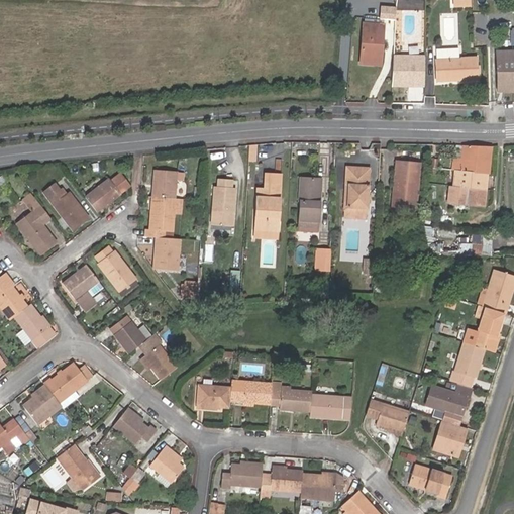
[(361,65),(376,66),(377,45),(383,46),(384,26),(364,25),(361,65)]
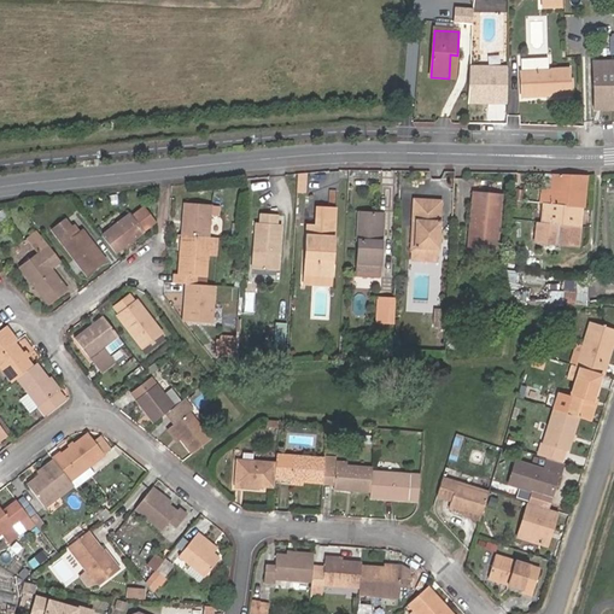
[(613,56),(594,57),(594,106),(613,106),(613,56)]
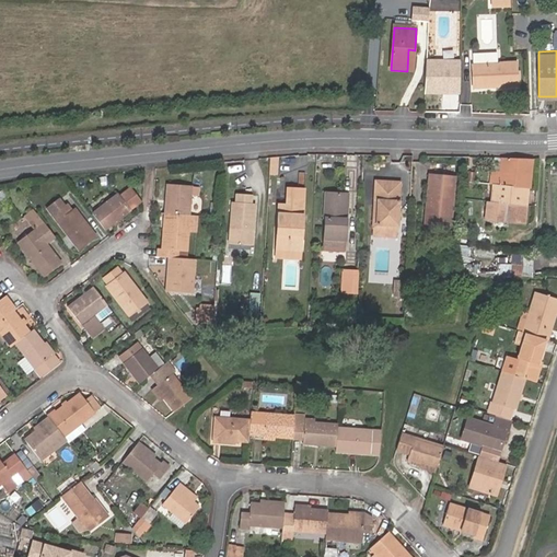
[(519,81),(519,58),(475,57),(475,81),(519,81)]
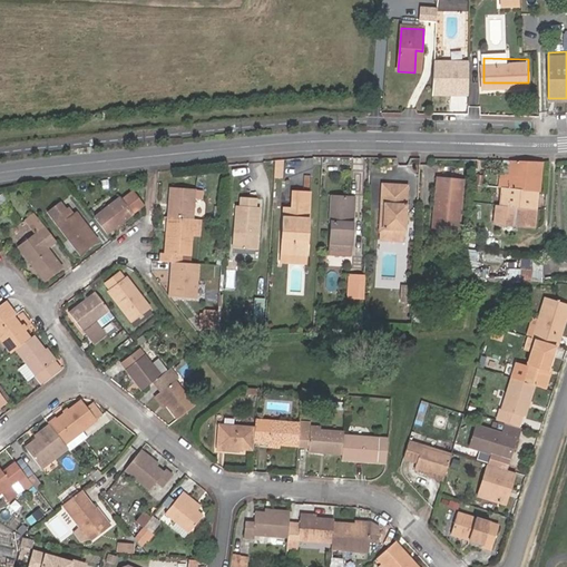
[(280,158),(277,158),(277,159),(276,175),(284,176),(286,157),(280,158)]
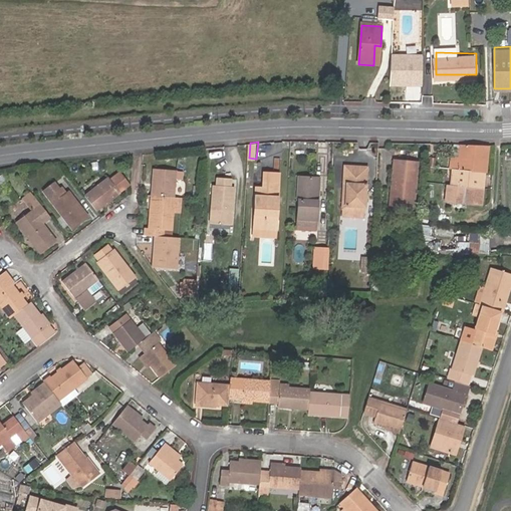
[(491,145),(464,145),(462,158),(455,158),(453,168),(454,168),(488,172),(491,145)]
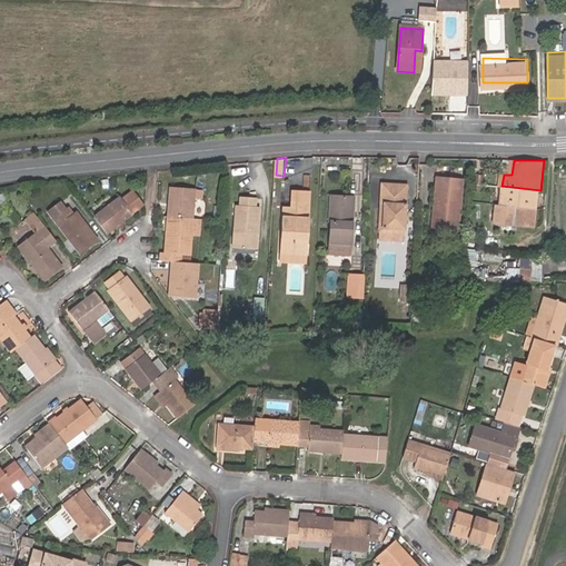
[(440,227),(449,228),(459,229),(465,179),(438,176),(435,206),(442,207),(440,227)]
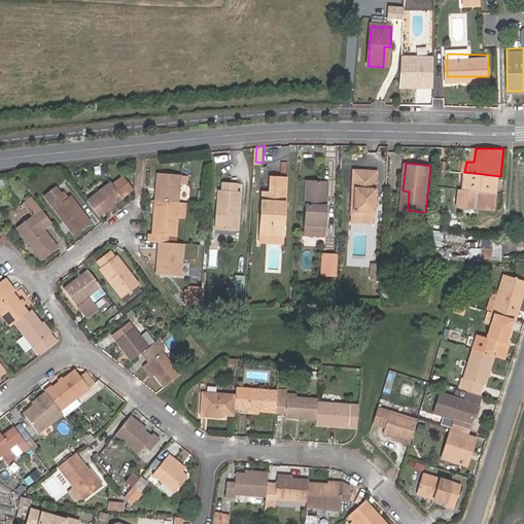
[(359,188),(357,210),(378,211),(380,171),(356,169),(355,188),(359,188)]
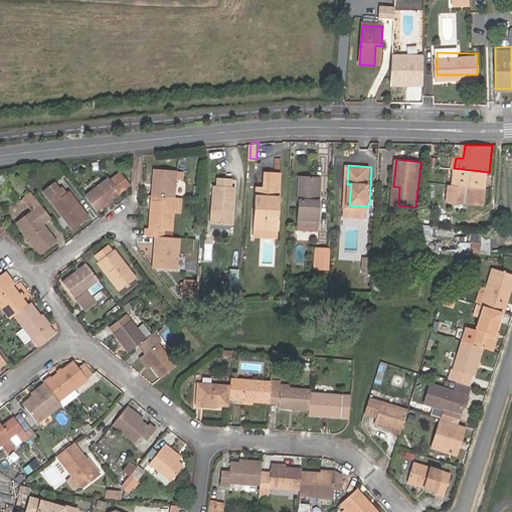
[(453,183),(487,186),(489,172),(455,168),(453,183)]
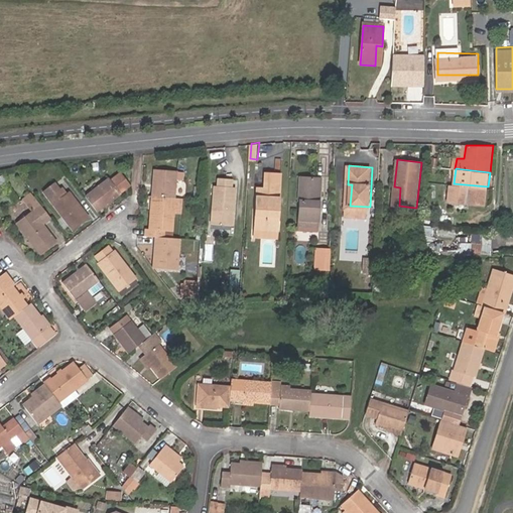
[(151,197),(174,199),(175,179),(176,172),(176,171),(153,169),(151,197)]
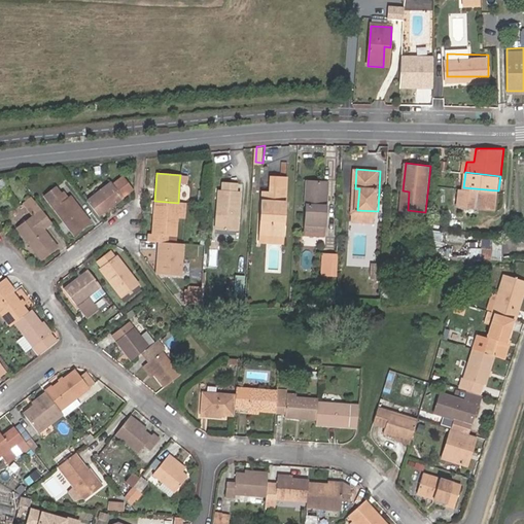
[(289,185),(289,176),(273,175),(273,184),(289,185)]
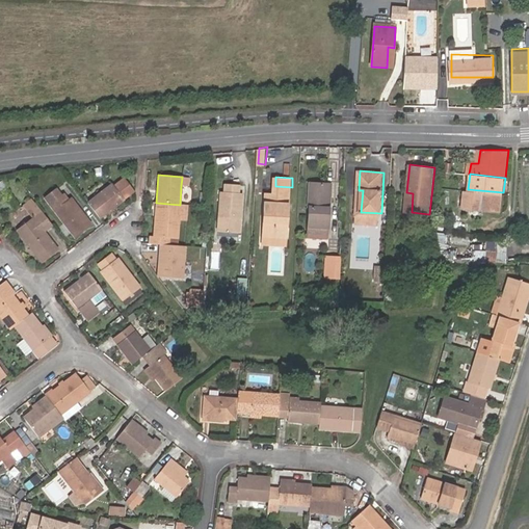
[(110,184),(86,202),(99,217),(123,200),(131,192),(121,180),(112,186),(110,184)]
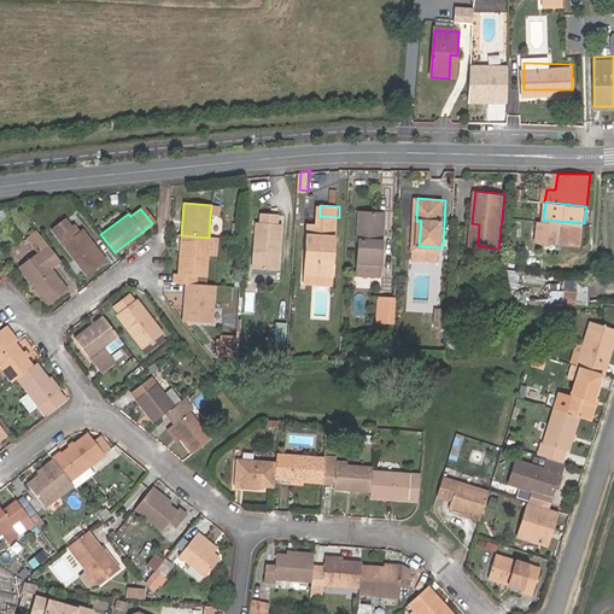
[(360,273),(384,274),(386,212),(363,210),(360,273)]
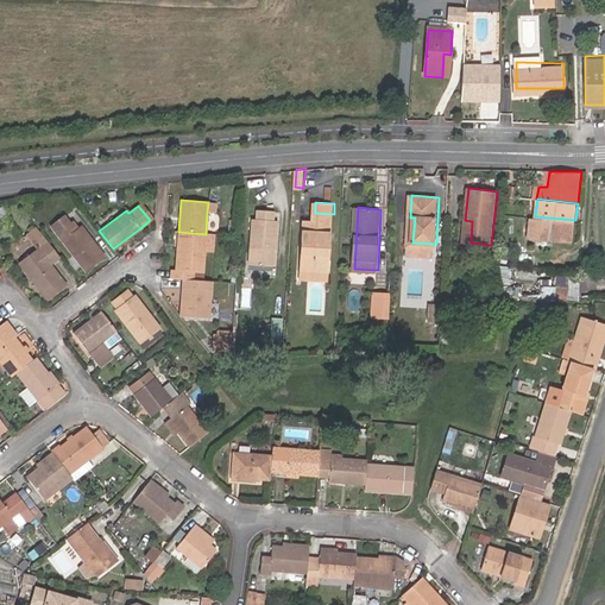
[(276,210),(258,210),(257,219),(254,219),(251,264),(275,266),(278,221),(275,220),(276,210)]
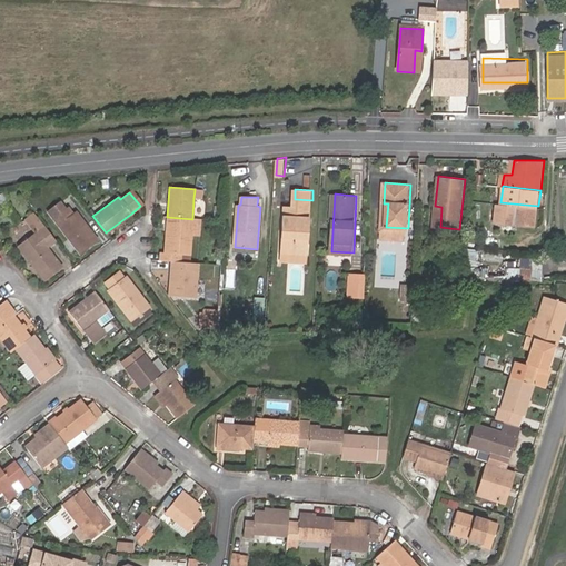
[(294,215),(286,215),(284,250),(308,251),(313,200),(295,199),(294,215)]
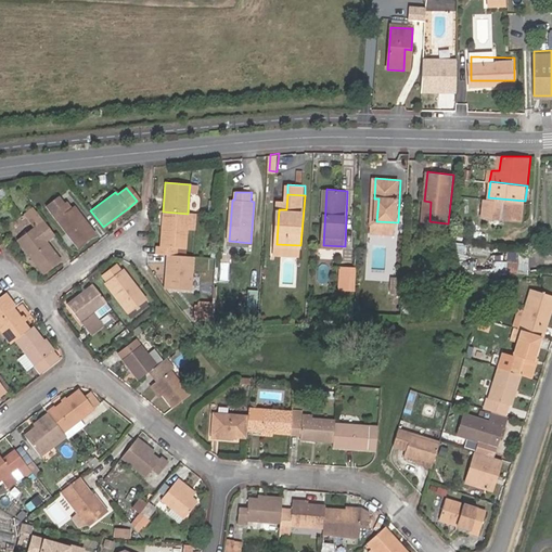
[(95,232),(75,206),(72,208),(66,202),(64,204),(58,196),(46,205),(52,214),(78,245),(95,232)]
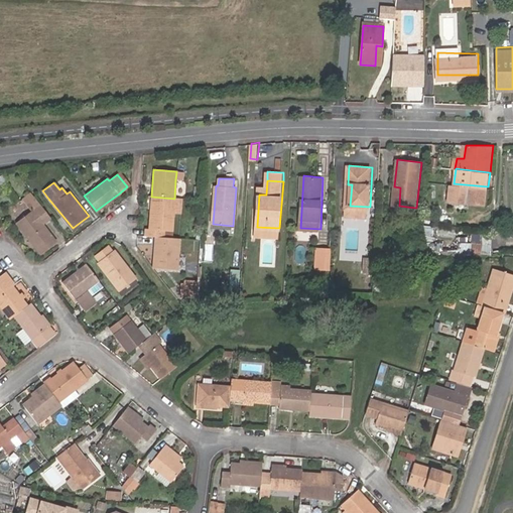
[(454,183),(452,183),(450,200),(486,205),(488,186),(454,183)]
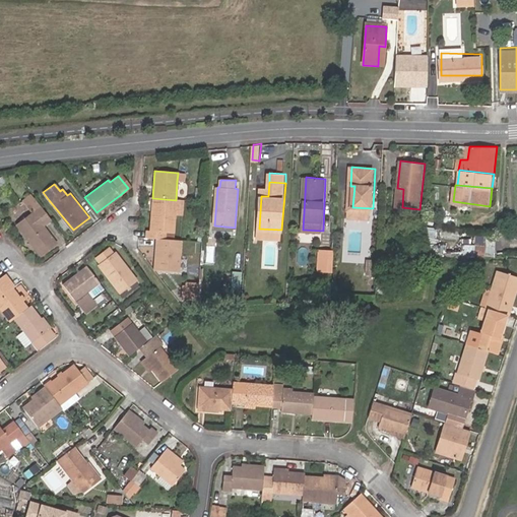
[(41,206),(30,194),(25,198),(35,210),(41,206)]
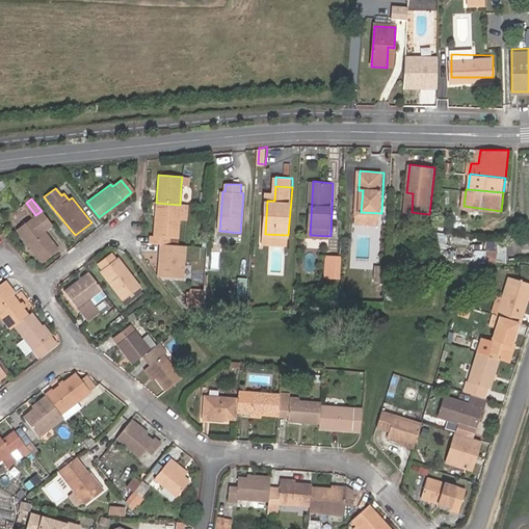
[(178,238),(180,205),(156,203),(154,235),(149,235),(149,244),(160,245),(168,245),(177,246),(178,238)]
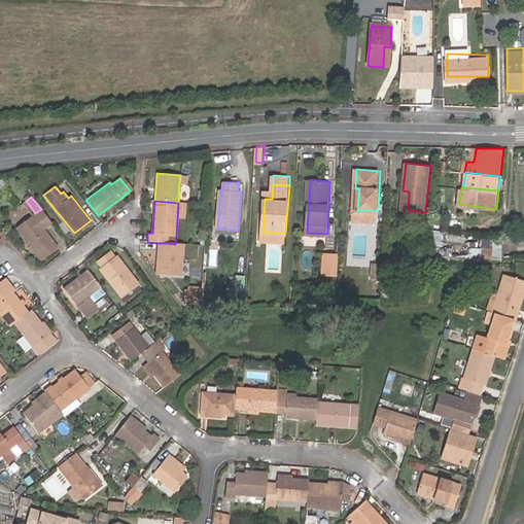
[(49,220),(41,209),(35,213),(16,228),(40,258),(56,246),(42,228),(49,220)]
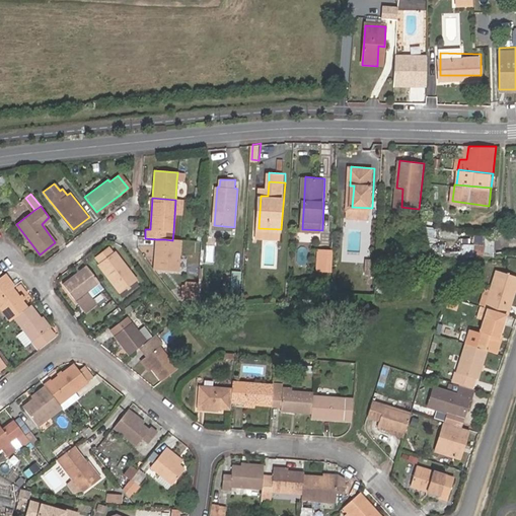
[(352,207),(349,207),(348,216),(371,218),(372,208),(352,207)]
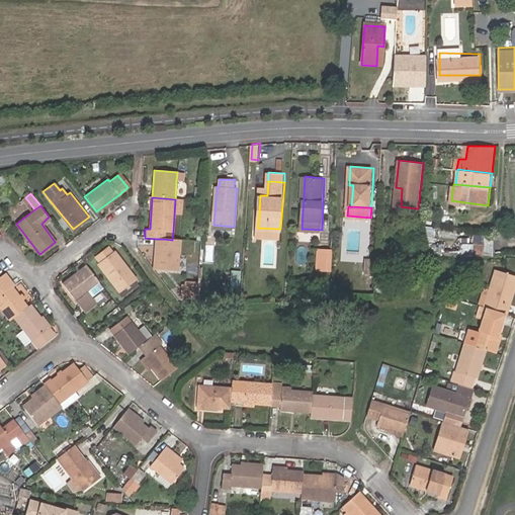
[(485,256),(485,231),(476,230),(476,257),(485,256)]
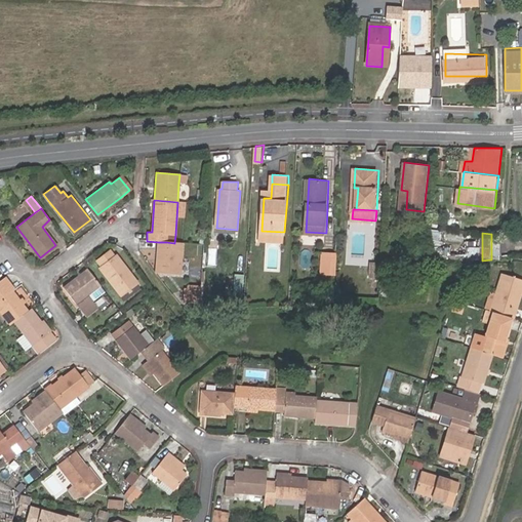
[(481,253),(481,237),(471,237),(471,253),(481,253)]
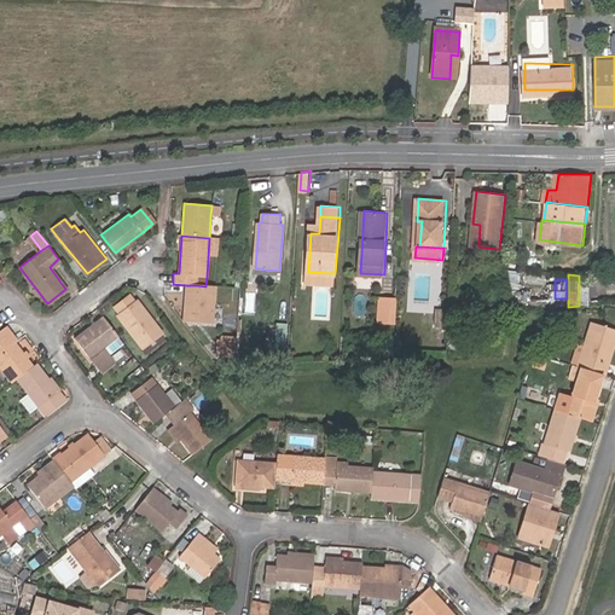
[(212,323),(214,286),(206,286),(196,285),(186,285),(185,303),(190,303),(189,321),(212,323)]
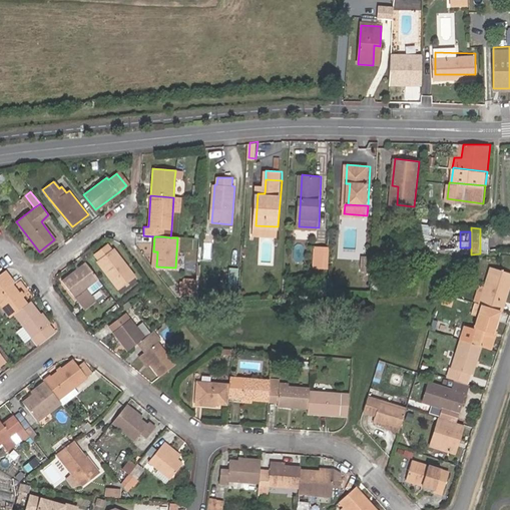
[(430,237),(428,244),(438,246),(439,238),(430,237)]
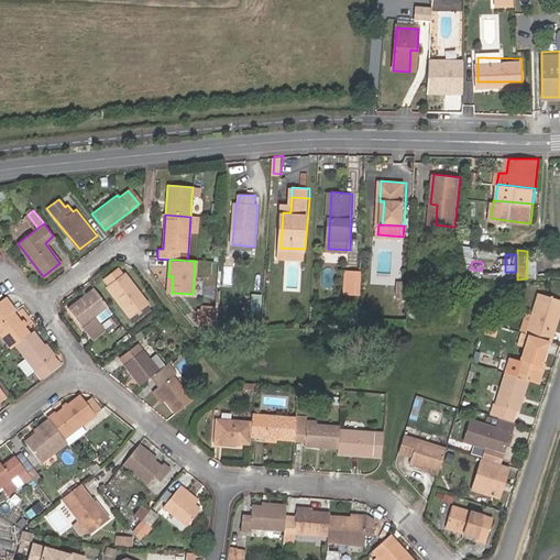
[(361,288),(362,267),(352,267),(351,288),(361,288)]
